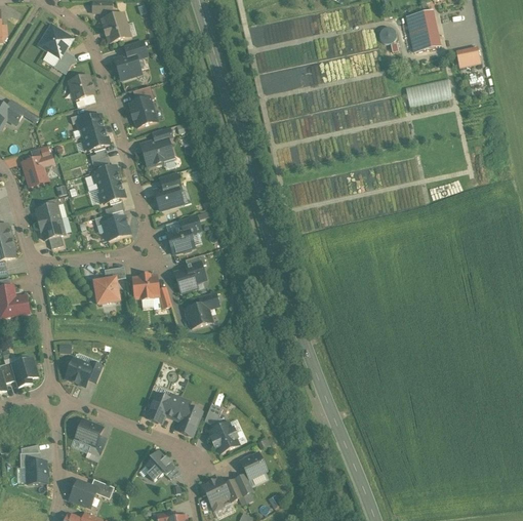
[(110,1),(91,1),(91,11),(99,11),(102,18),(110,16),(108,11),(110,11),(110,1)]
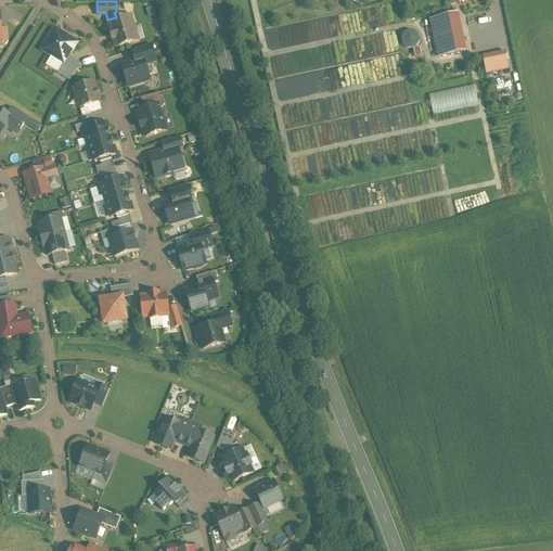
[(460,10),(428,16),(437,56),(468,50),(460,10)]
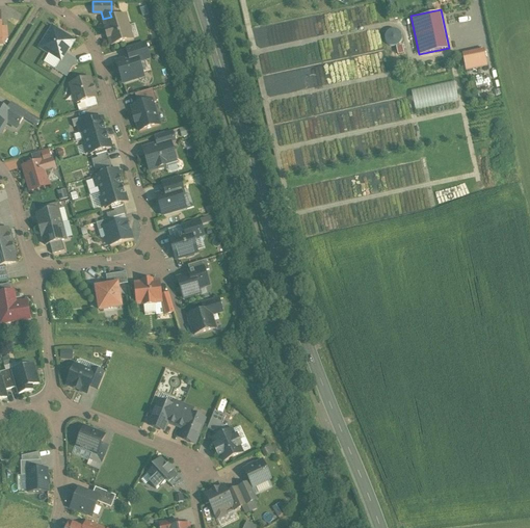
[(103,19),(102,19),(105,27),(104,27),(106,34),(107,34),(109,42),(130,35),(123,12),(111,17),(103,19)]
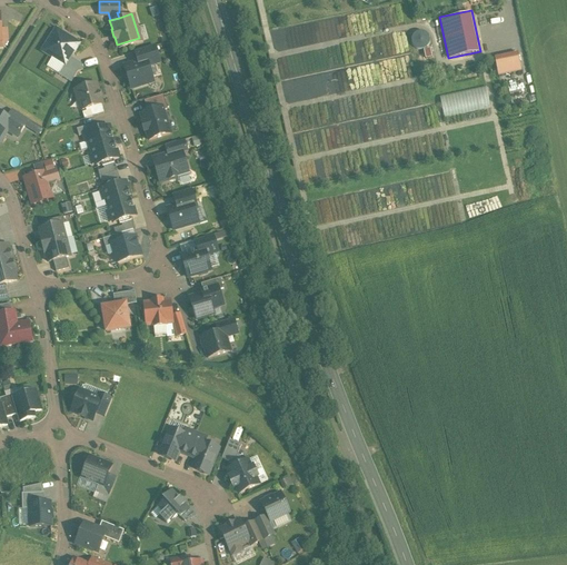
[(77,40),(53,26),(40,48),(62,61),(63,61),(68,53),(77,40)]
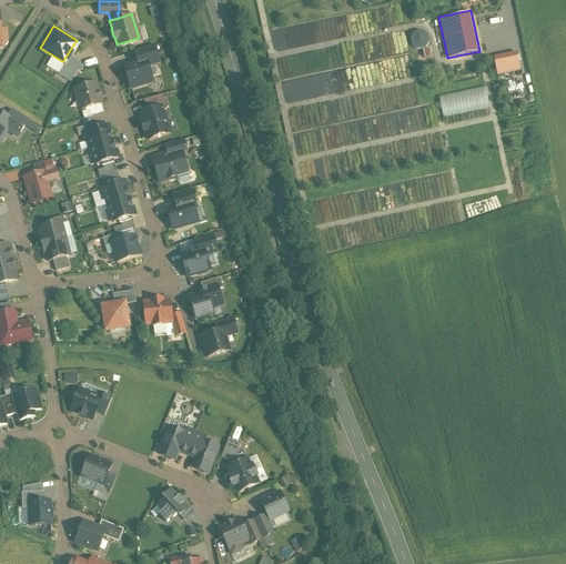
[(137,59),(122,62),(130,84),(151,79),(145,61),(157,58),(152,42),(133,48),(137,59)]
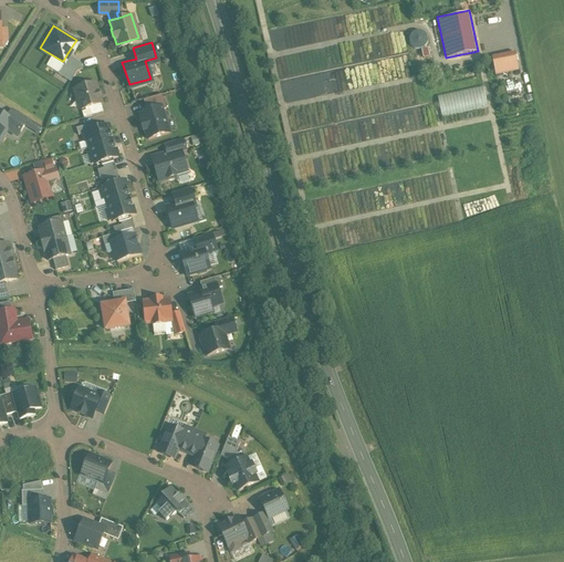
[(512,48),(490,51),(493,69),(515,64),(512,48)]
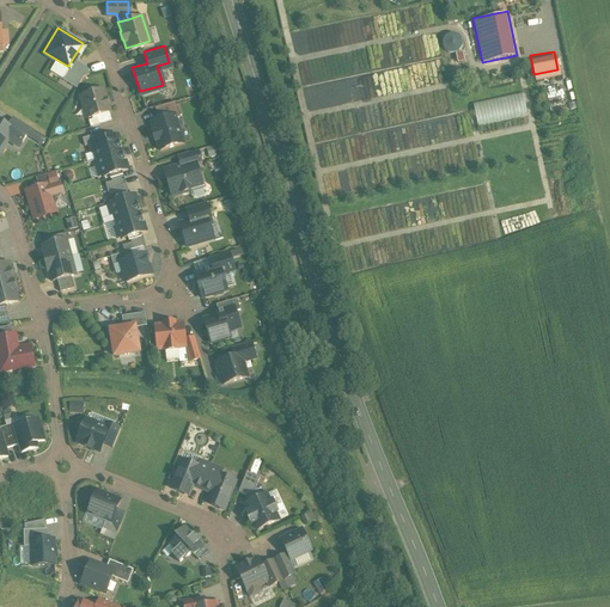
[(73,57),(68,66),(67,66),(60,77),(74,85),(81,74),(87,72),(85,65),(73,57)]
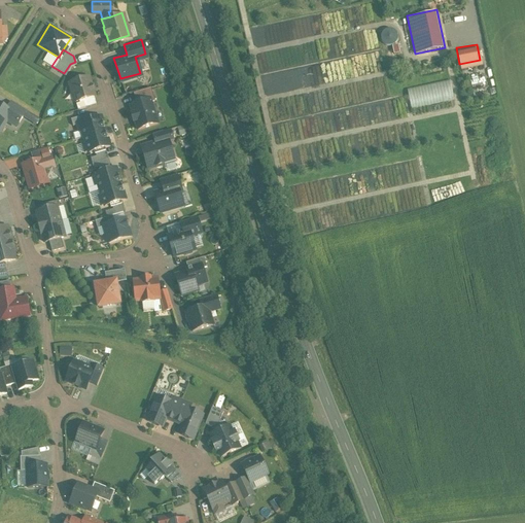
[(73,99),(81,97),(93,94),(93,93),(88,75),(68,81),(73,99)]
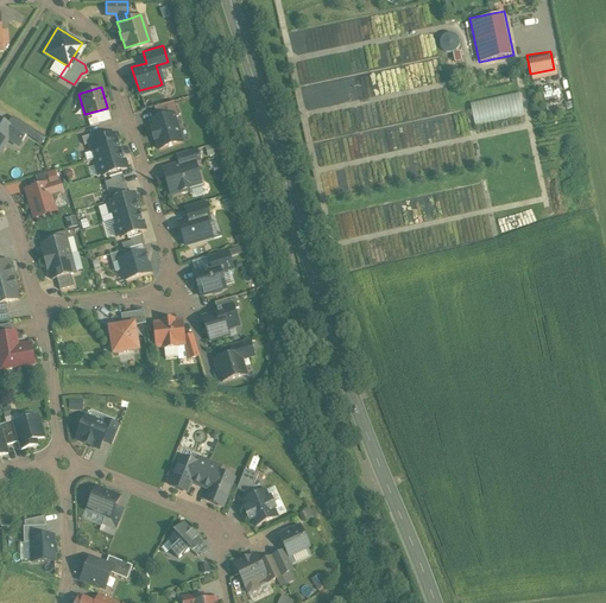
[(172,99),(152,105),(156,116),(171,112),(172,114),(177,113),(172,99)]
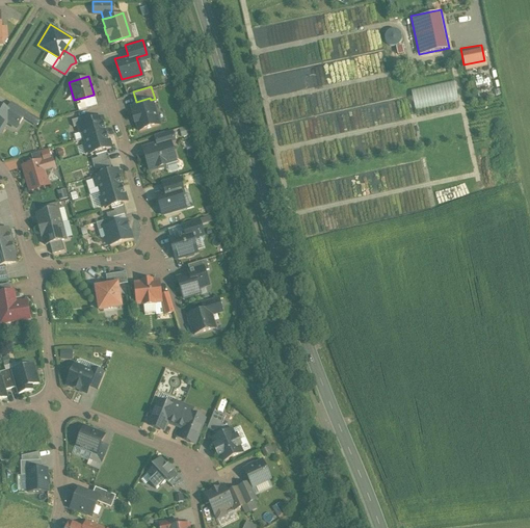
[(96,102),(94,95),(82,98),(82,100),(76,102),(77,107),(96,102)]
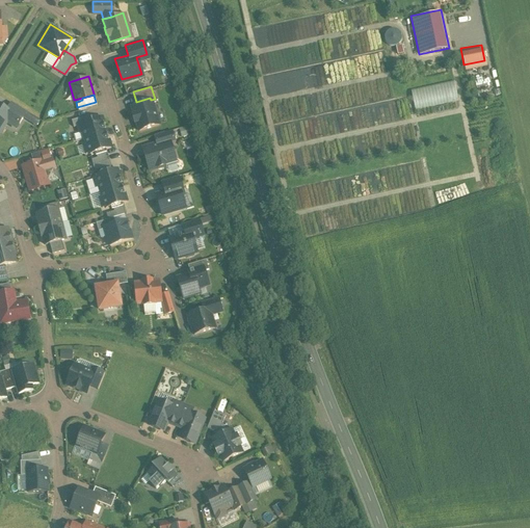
[(136,102),(130,104),(132,112),(131,112),(133,121),(135,120),(137,128),(157,122),(151,100),(150,98),(136,102)]
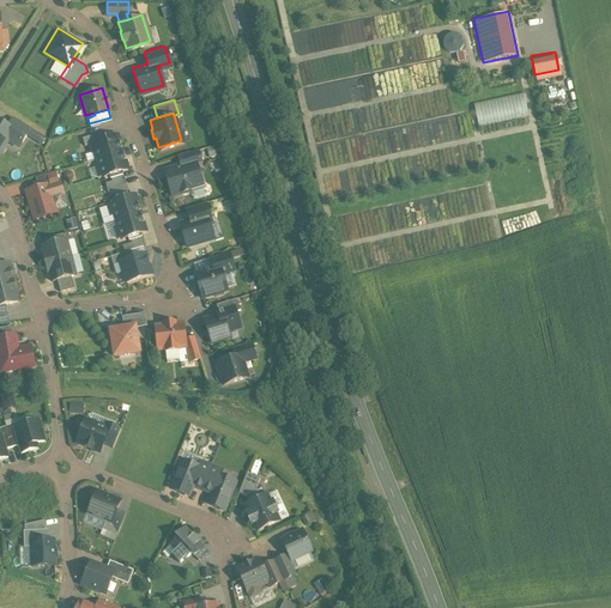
[(12,115),(6,125),(11,128),(6,137),(18,144),(29,126),(12,115)]
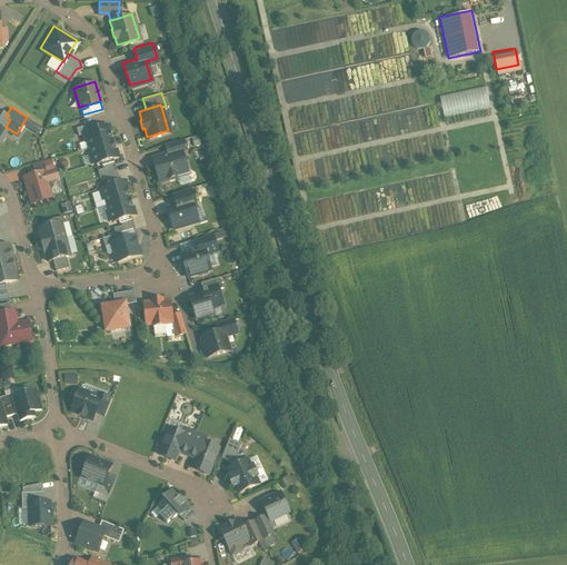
[(6,116),(0,111),(0,135),(6,127),(10,119),(6,116)]
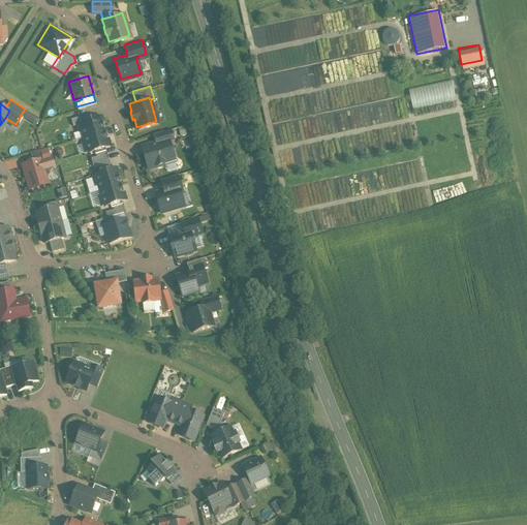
[(75,122),(87,118),(85,112),(69,117),(71,123),(75,122)]
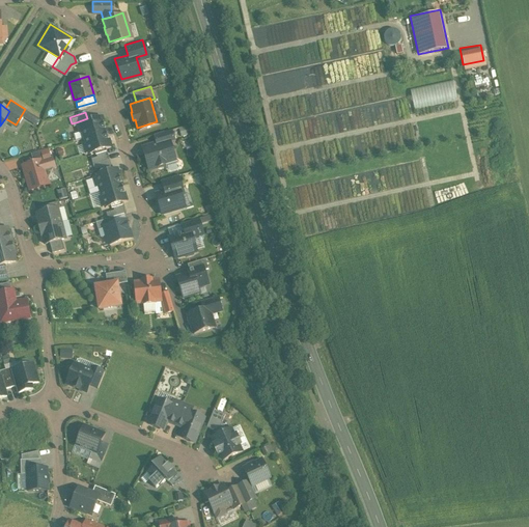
[(87,118),(76,122),(78,130),(81,129),(83,135),(104,129),(100,114),(87,118)]
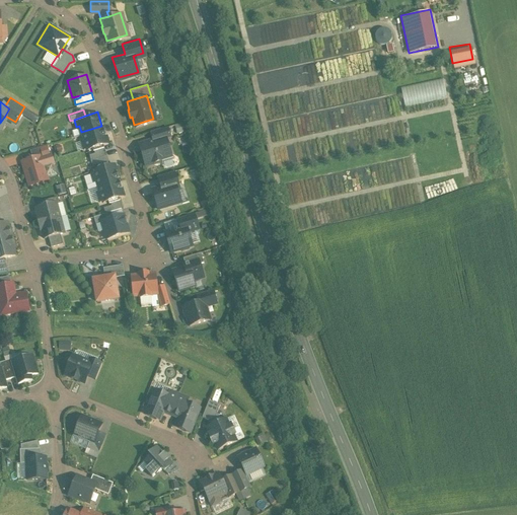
[(170,155),(164,136),(168,134),(166,125),(149,130),(151,138),(138,142),(144,163),(170,155)]
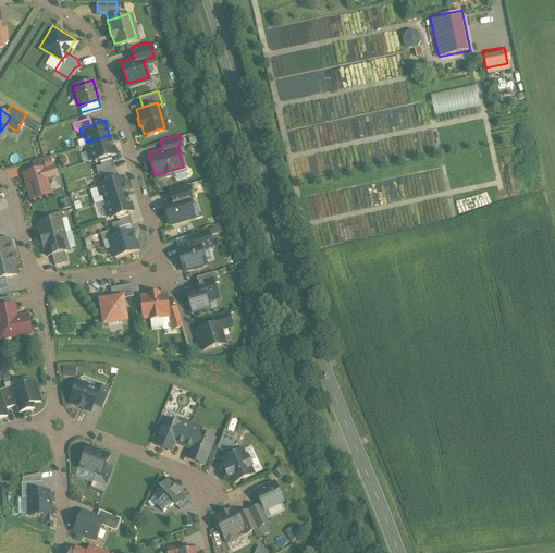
[(114,151),(109,135),(87,142),(88,148),(85,149),(88,158),(91,157),(91,158),(99,156),(109,154),(114,151)]
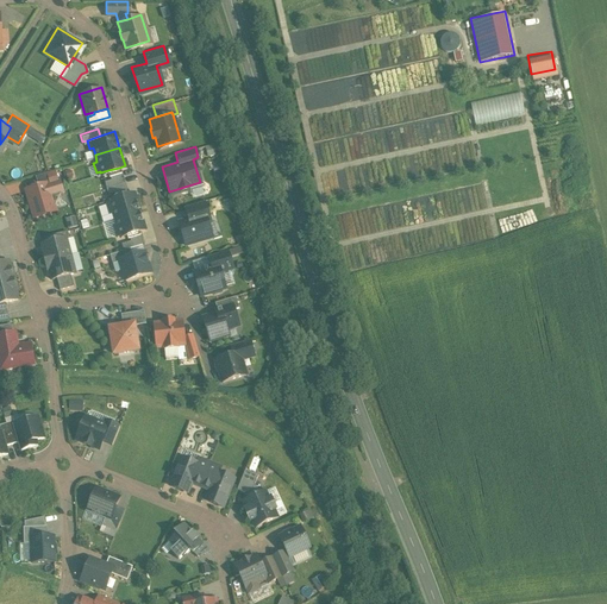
[(119,168),(108,170),(111,177),(104,180),(105,186),(123,180),(119,168)]
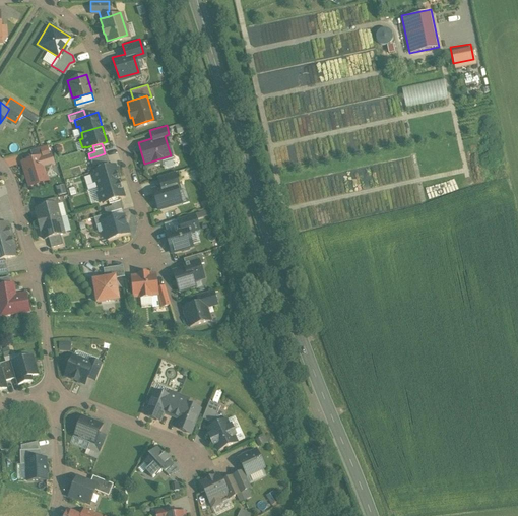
[(54,152),(23,160),(30,184),(50,178),(47,168),(57,165),(54,152)]
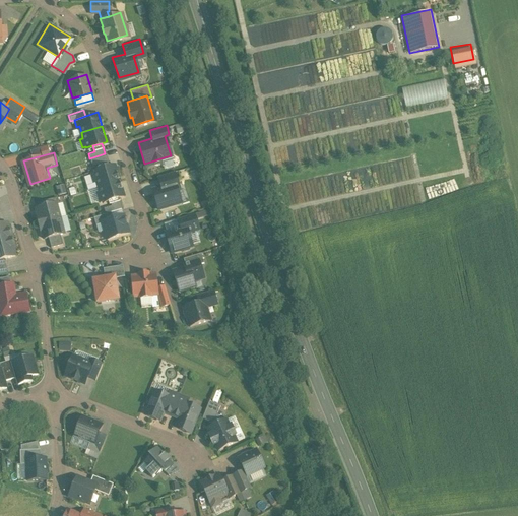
[(98,162),(99,167),(108,165),(105,153),(89,158),(91,164),(98,162)]
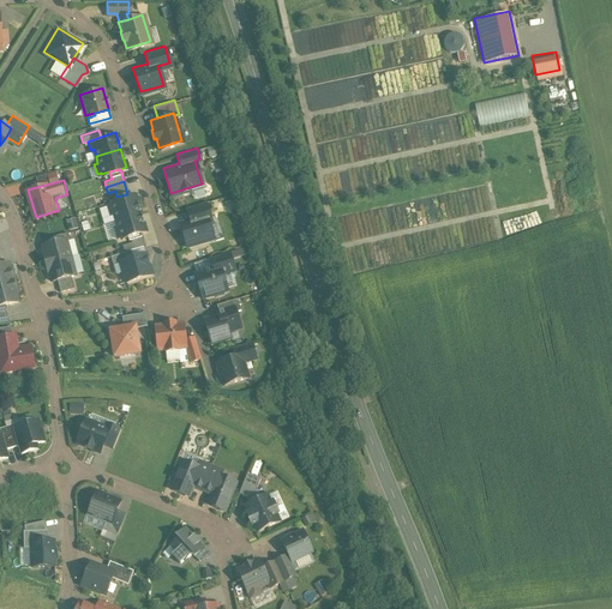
[(139,211),(133,192),(127,194),(117,197),(109,199),(109,202),(106,203),(109,212),(112,211),(114,218),(139,211)]
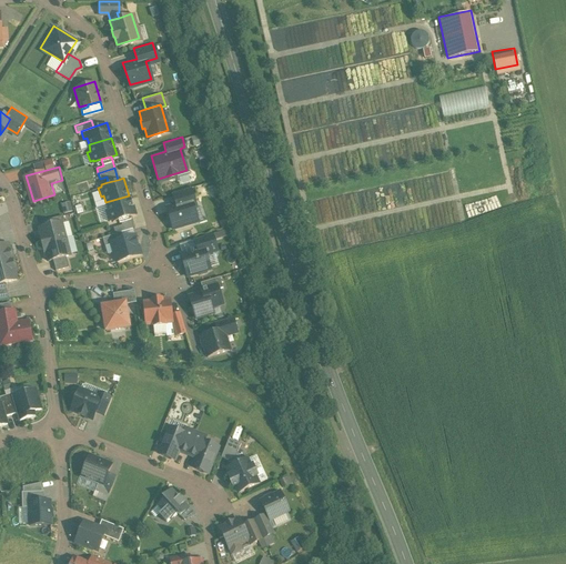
[(174,202),(165,204),(172,227),(195,219),(190,201),(193,200),(189,185),(171,191),(174,202)]
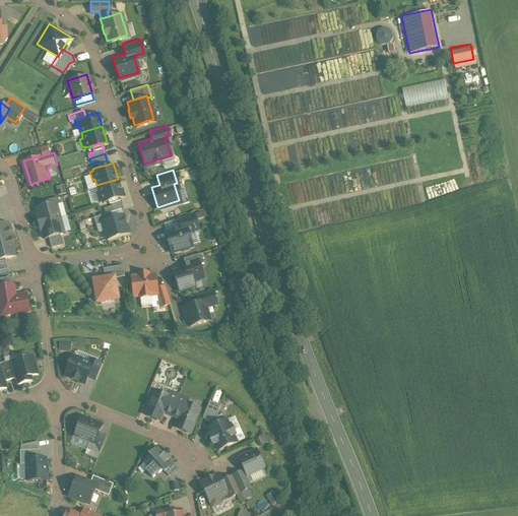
[(109,198),(118,195),(122,194),(118,179),(96,185),(99,191),(95,192),(99,200),(101,199),(102,200),(109,198)]
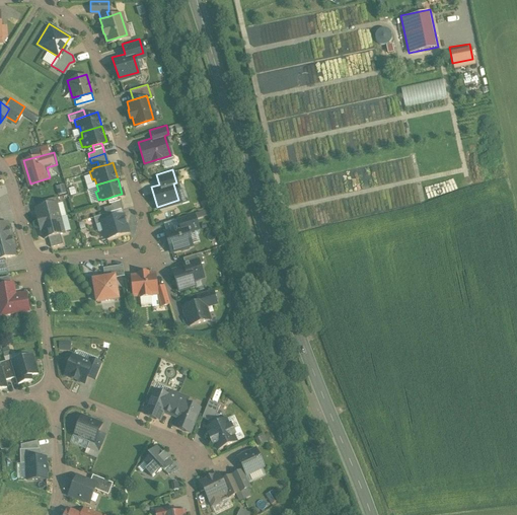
[(118,195),(108,198),(111,204),(102,206),(104,211),(109,209),(121,206),(118,195)]
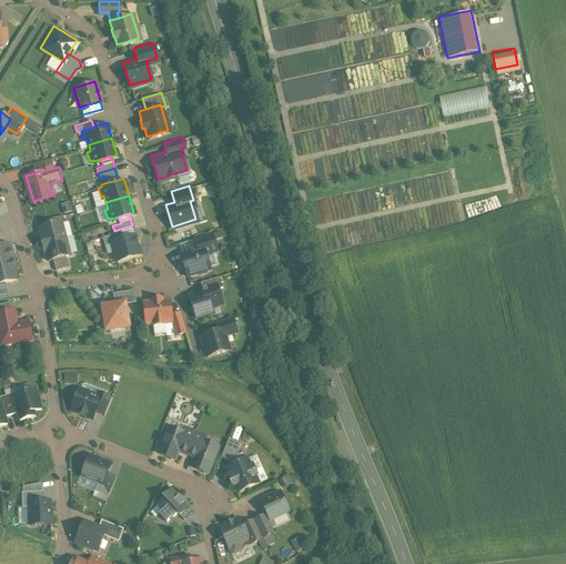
[(37,228),(41,245),(69,239),(66,221),(37,228)]
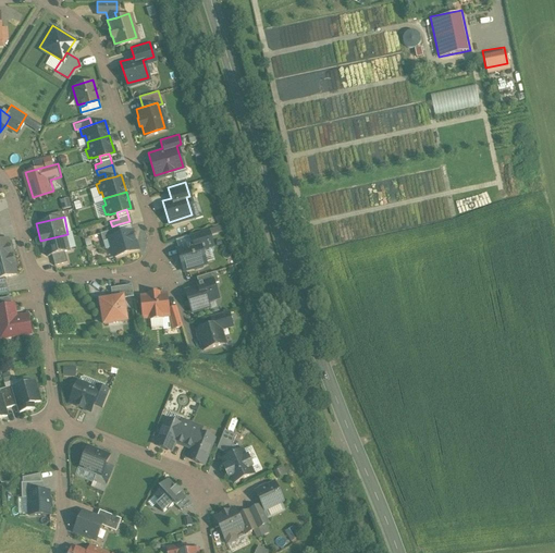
[(112,226),(98,231),(101,238),(108,236),(108,235),(120,232),(118,224),(112,226)]
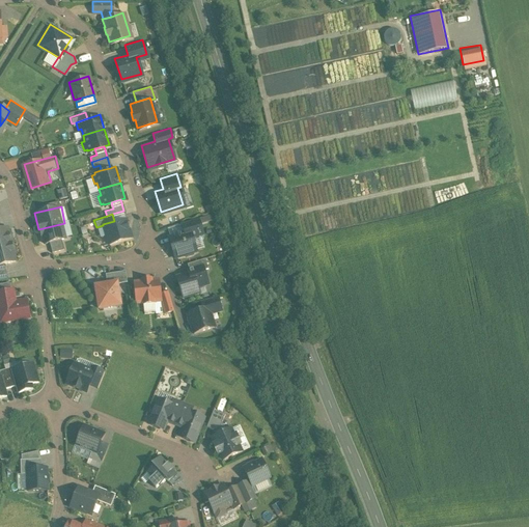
[(184,230),(168,236),(173,255),(183,252),(184,254),(191,252),(192,250),(194,249),(190,234),(201,231),(196,216),(181,221),(184,230)]
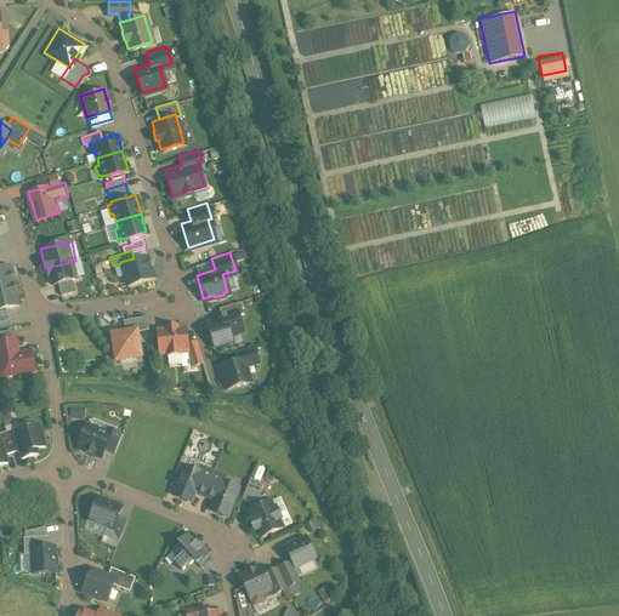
[(134,258),(120,262),(120,263),(126,283),(152,275),(146,255),(134,258)]
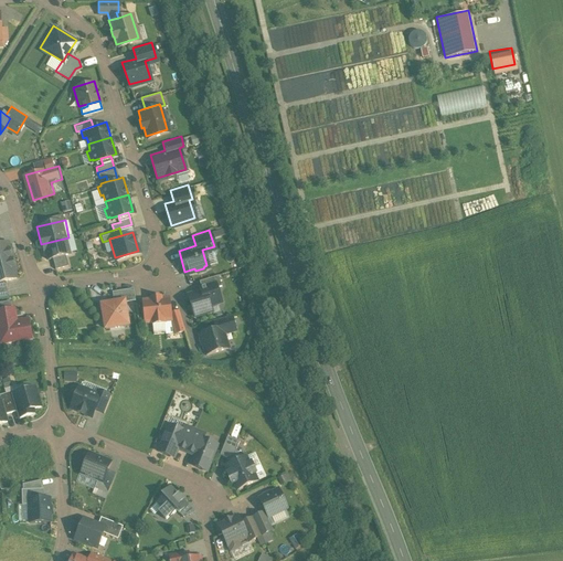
[(41,244),(44,258),(72,253),(68,237),(41,244)]
